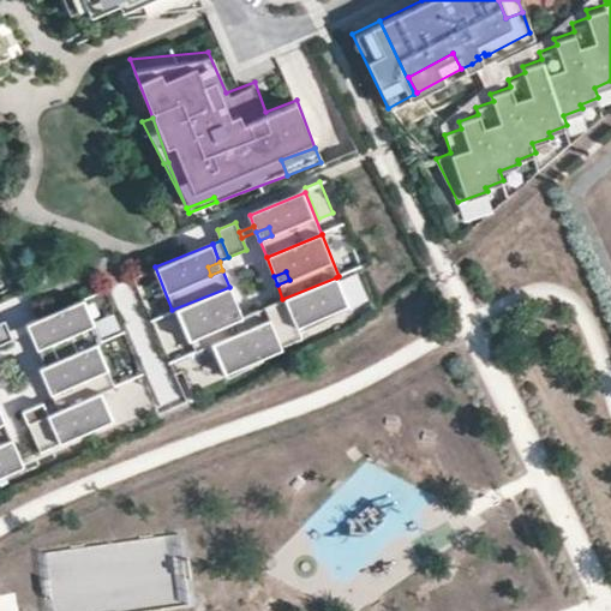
[(349,310),(336,277),(282,299),(287,311),(298,337),(322,328),(319,322),(349,310)]
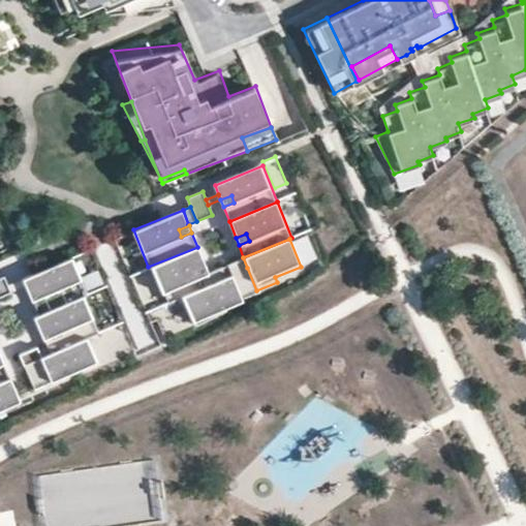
[(211,282),(207,271),(197,247),(148,267),(162,302),(177,296),(211,282)]
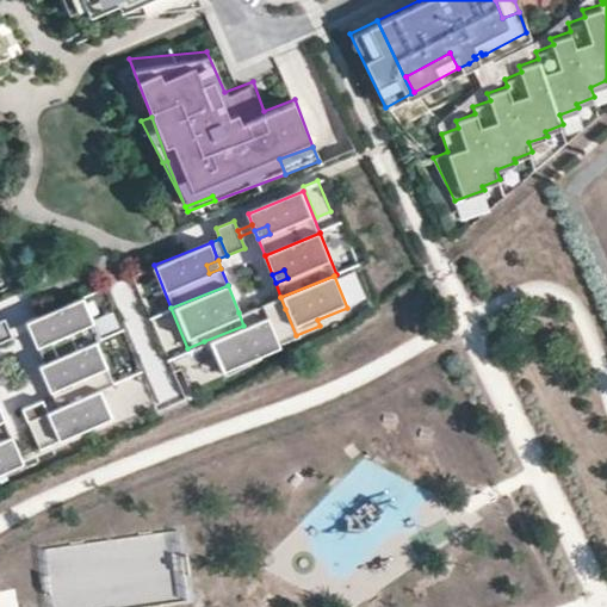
[(104,340),(87,297),(29,321),(32,329),(37,339),(49,334),(51,342),(39,347),(47,363),(99,341),(104,340)]
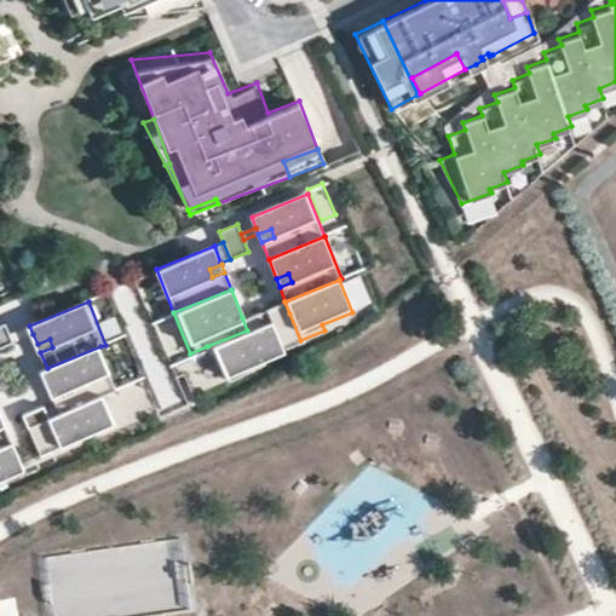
[(289,314),(285,301),(265,309),(270,321),(289,314)]
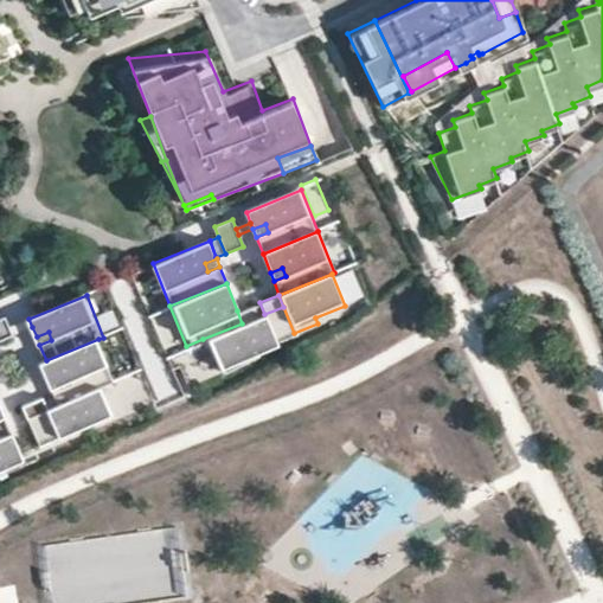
[(121,308),(154,398),(172,391),(138,301),(121,308)]
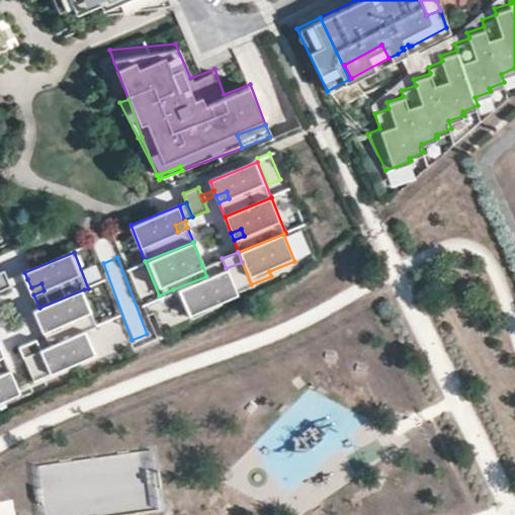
[(216,299),(252,285),(251,284),(242,262),(226,268),(222,258),(209,263),(213,273),(206,276),(173,289),(184,319),(217,302),(216,299)]
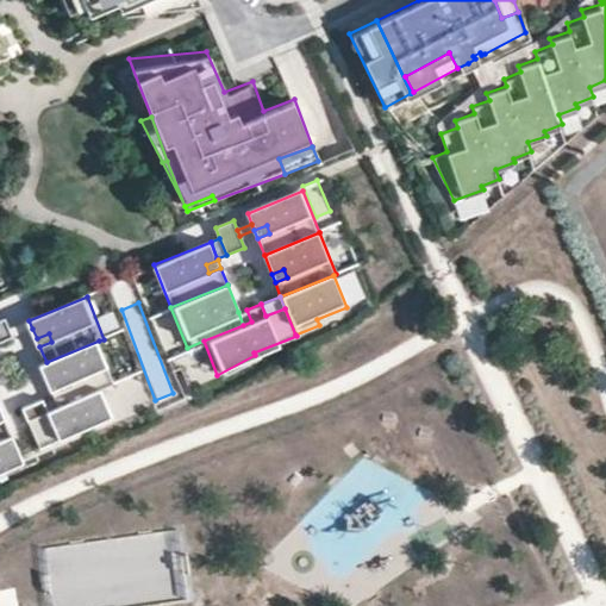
[(251,322),(247,310),(238,312),(243,325),(251,322)]
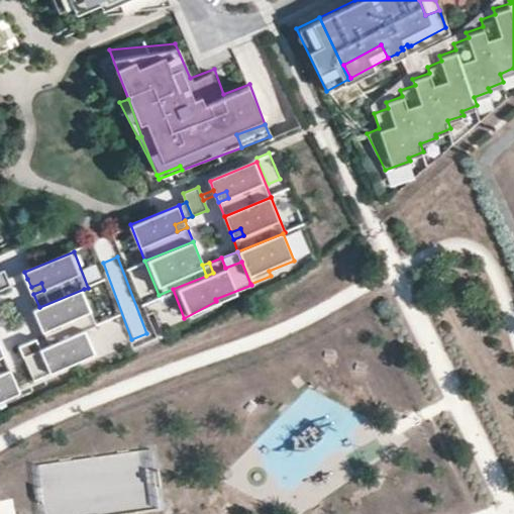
[(13,284),(10,277),(6,269),(0,271),(0,290),(13,284)]
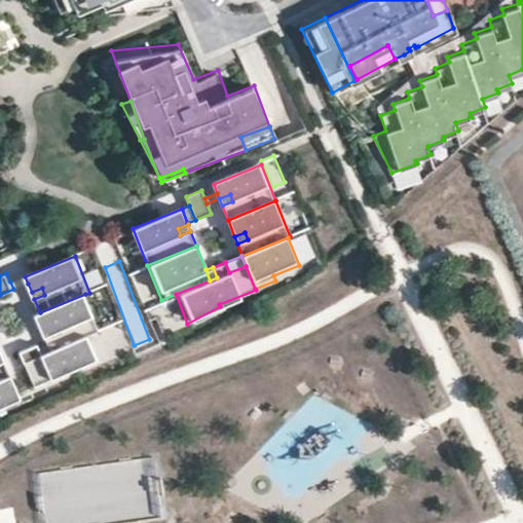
[(13,289),(28,284),(25,276),(10,282),(13,289)]
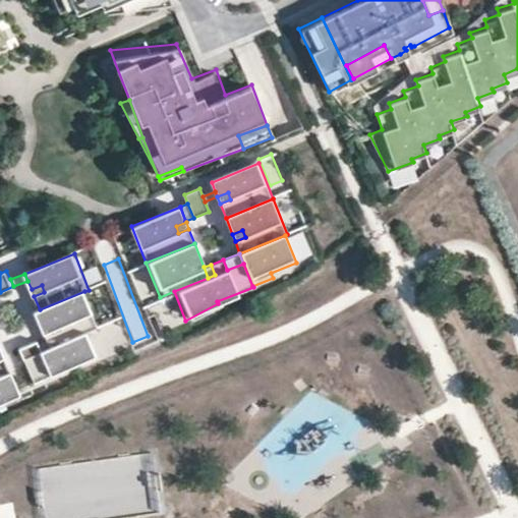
[(44,292),(42,285),(32,289),(34,296),(44,292)]
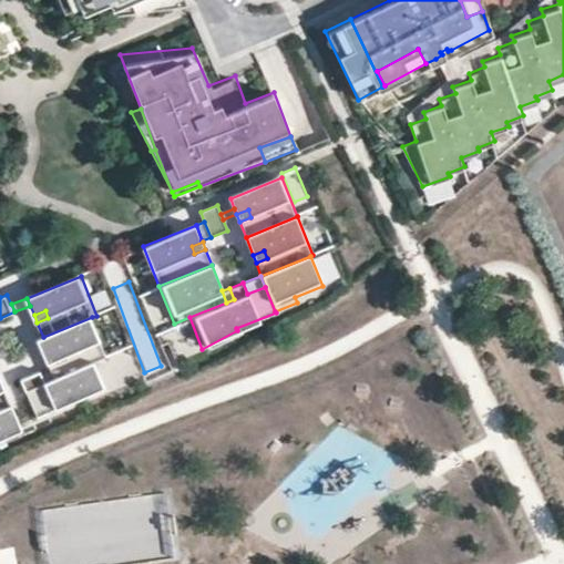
[(109,357),(92,317),(43,337),(39,339),(45,357),(57,352),(60,359),(49,363),(51,371),(54,379),(95,362),(109,357)]
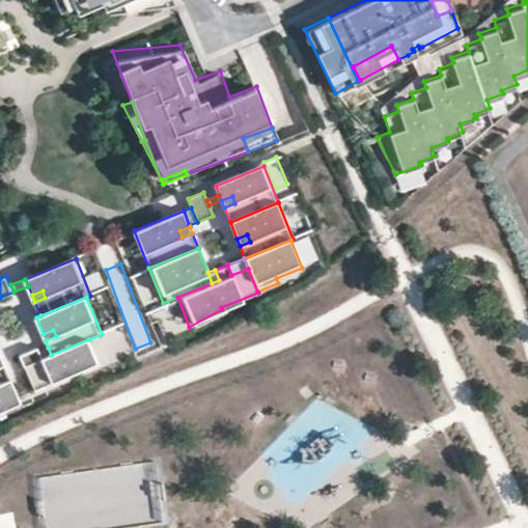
[(158,325),(172,320),(165,302),(150,308),(158,325)]
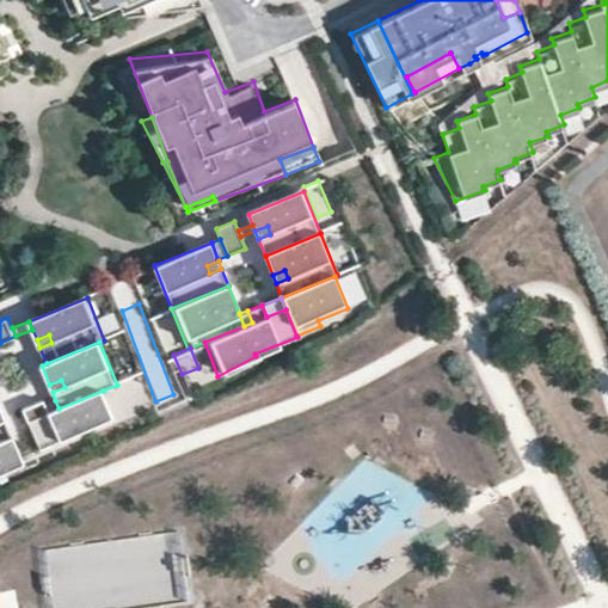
[(65,387),(61,380),(49,385),(53,392),(65,387)]
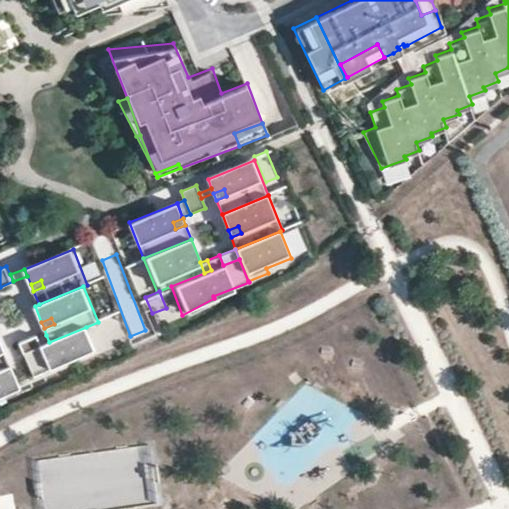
[(34,376),(96,351),(86,327),(49,342),(41,345),(38,338),(37,335),(20,342),(34,376)]
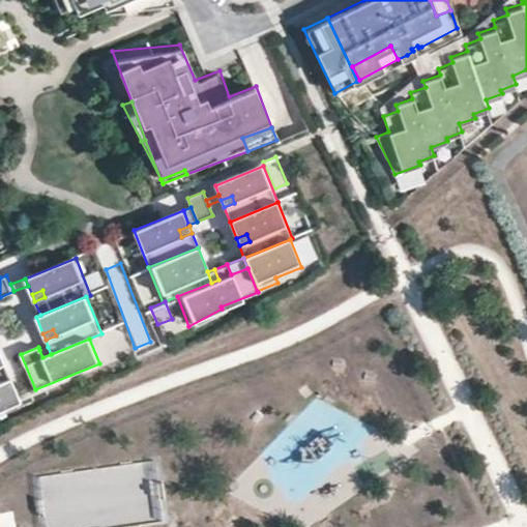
[(51,354),(48,347),(39,350),(42,357),(51,354)]
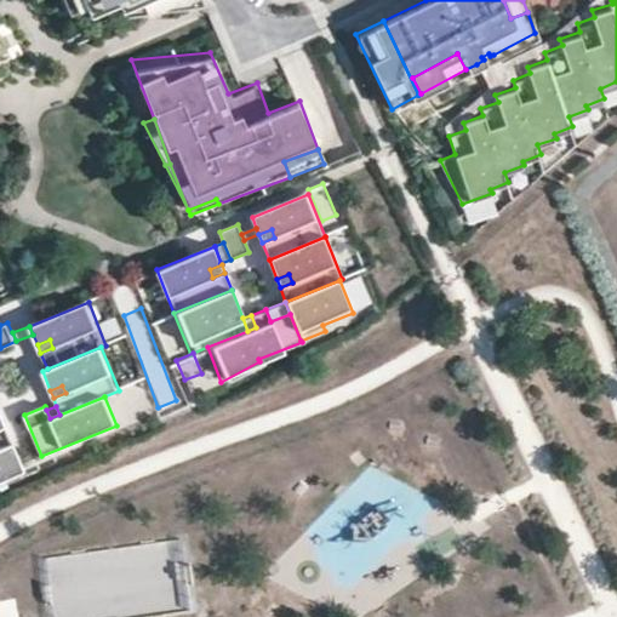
[(0,480),(24,470),(16,450),(4,456),(0,447),(12,443),(6,426),(0,428),(0,480)]
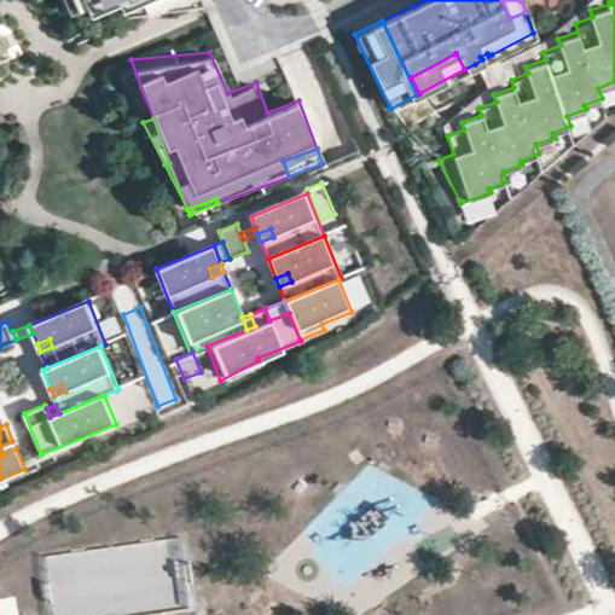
[(16,448),(12,441),(0,446),(4,454),(16,448)]
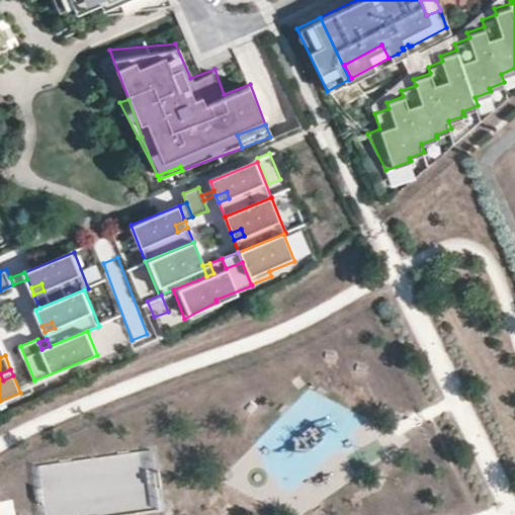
[(296,372),(288,377),(294,388),(304,381),(296,372)]
